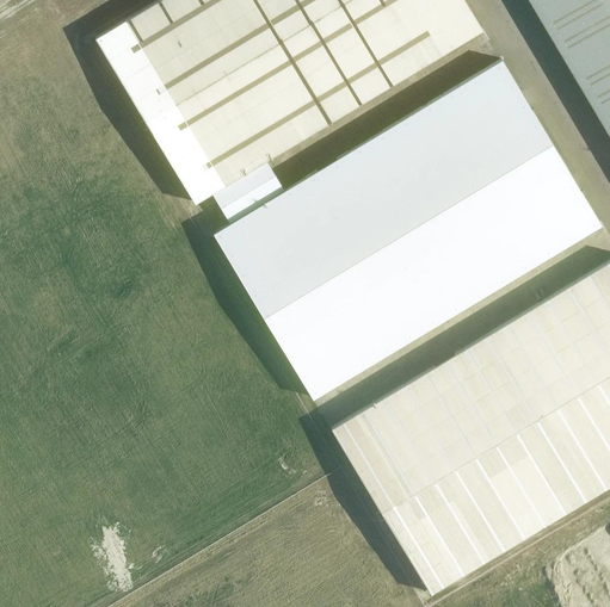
[(265,163),(482,31),(463,0),(161,0),(96,41),(195,205),(211,194),(265,163)]
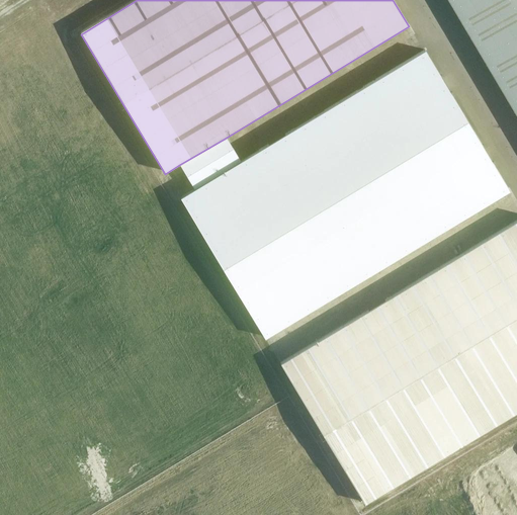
[(516,0),(450,0),(516,111),(516,0)]
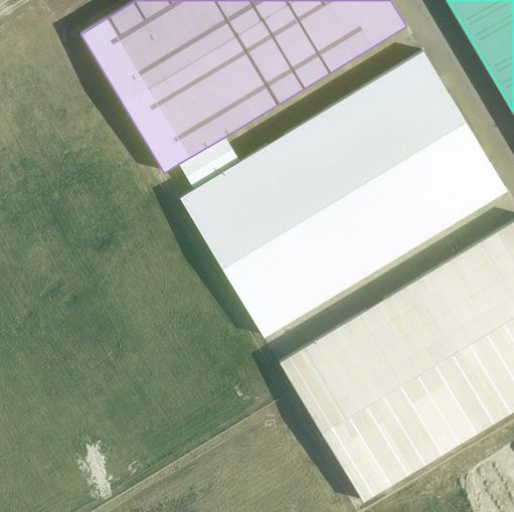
[(265,338),(507,192),(423,53),(239,164),(194,191),(181,199),(265,338)]
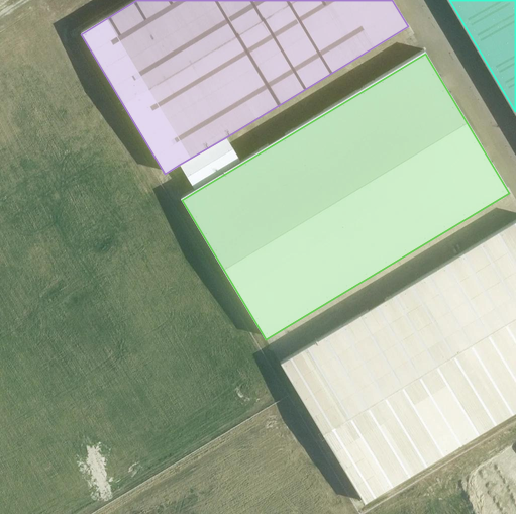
[(195,192),(240,165),(224,138),(179,165),(195,192)]
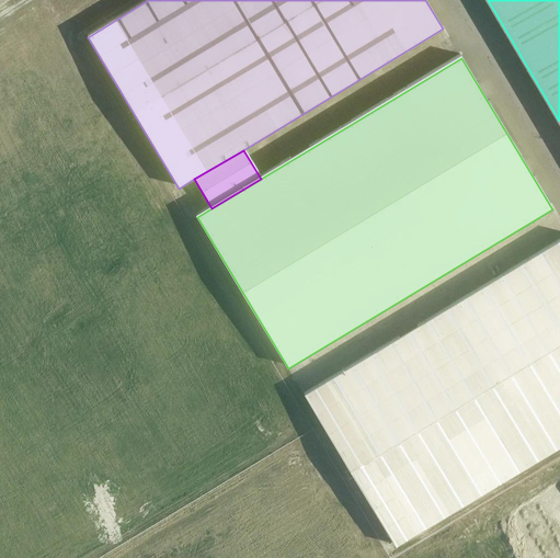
[(396,547),(559,447),(559,241),(304,396),(396,547)]
